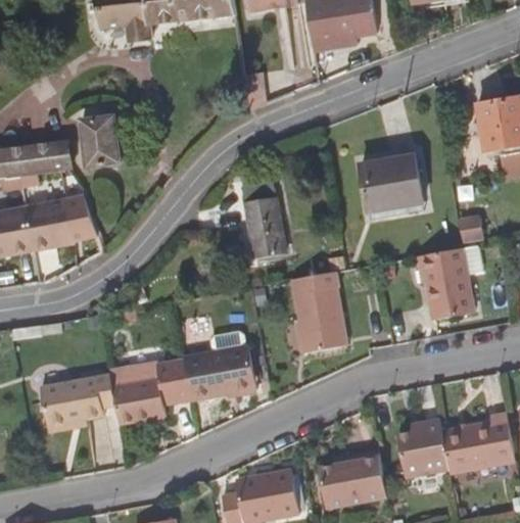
[(233,16),(230,0),(90,0),(92,15),(98,14),(100,32),(124,29),(126,43),(151,40),(151,27),(233,16)]
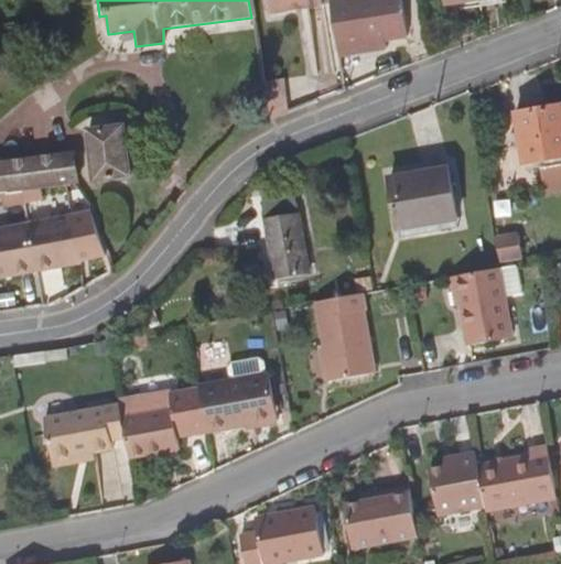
[(266,0),(269,12),(323,3),(322,0),(266,0)]
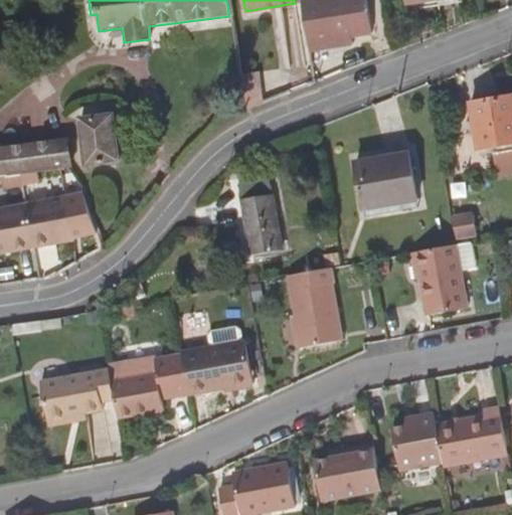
[(299,0),(300,2),(308,51),(350,44),(350,37),(370,34),(363,0),(299,0)]
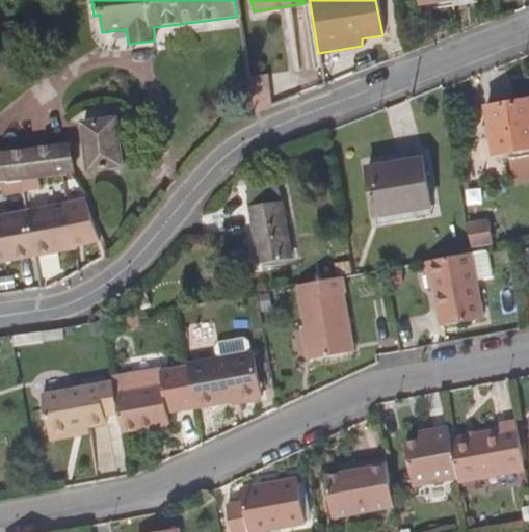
[(492,154),(528,147),(528,98),(484,106),(492,154)]
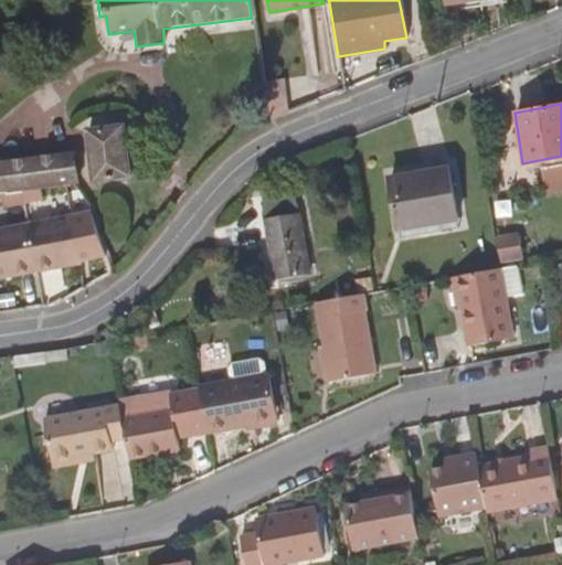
[(92,181),(129,176),(124,124),(85,128),(92,181)]
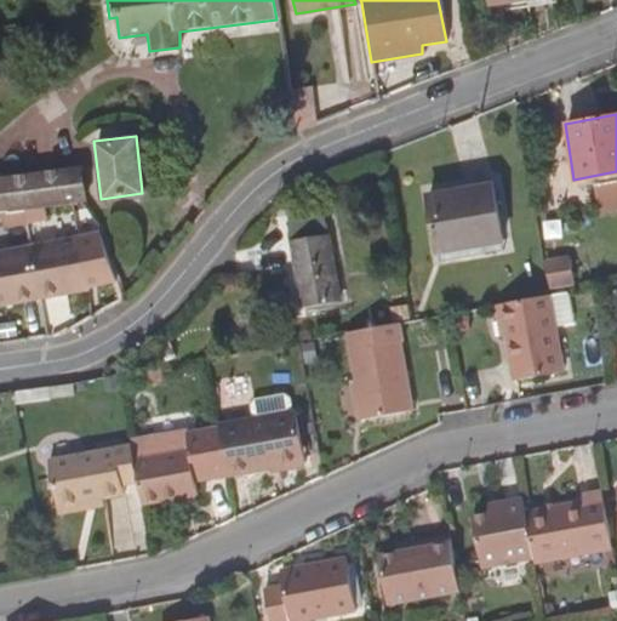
[(0,211),(83,201),(85,198),(80,169),(0,178),(0,211)]
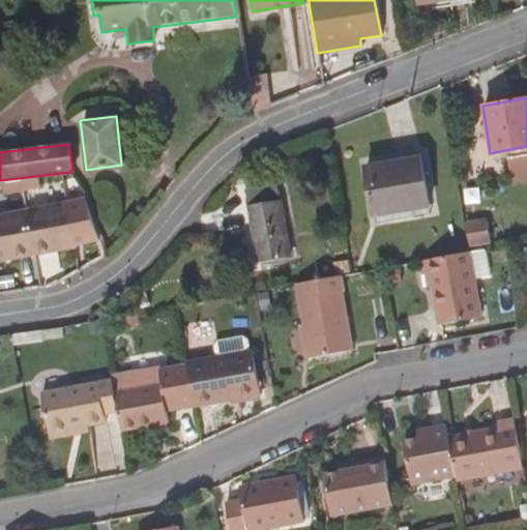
[(373,217),(429,208),(420,156),(364,166),(373,217)]
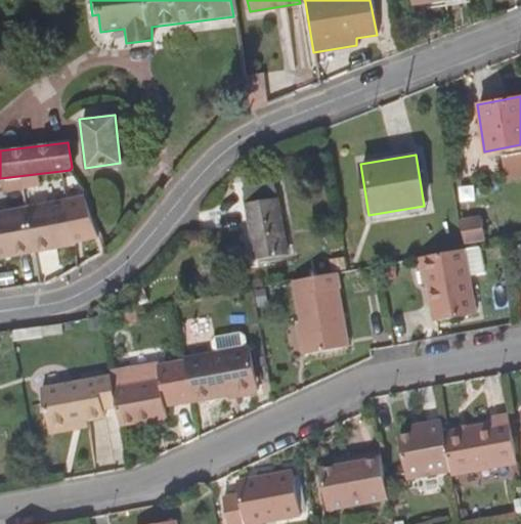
[(255,259),(286,253),(273,180),(242,186),(255,259)]
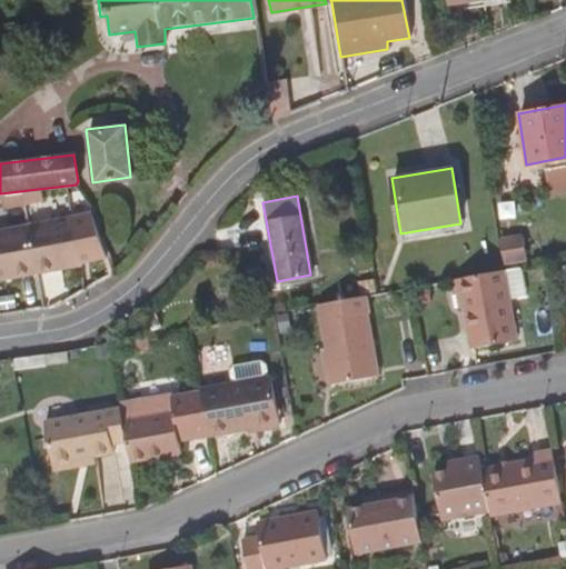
[(70,216),(0,228),(0,278),(79,263),(70,216)]
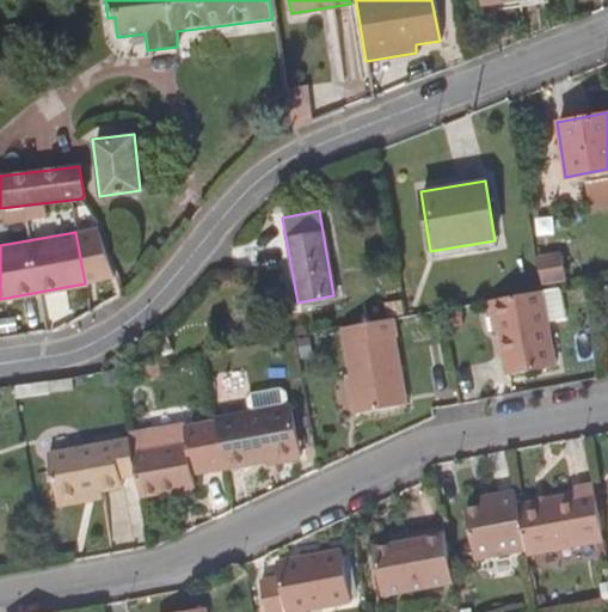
[(584,243),(538,251),(541,276),(589,268),(584,243)]
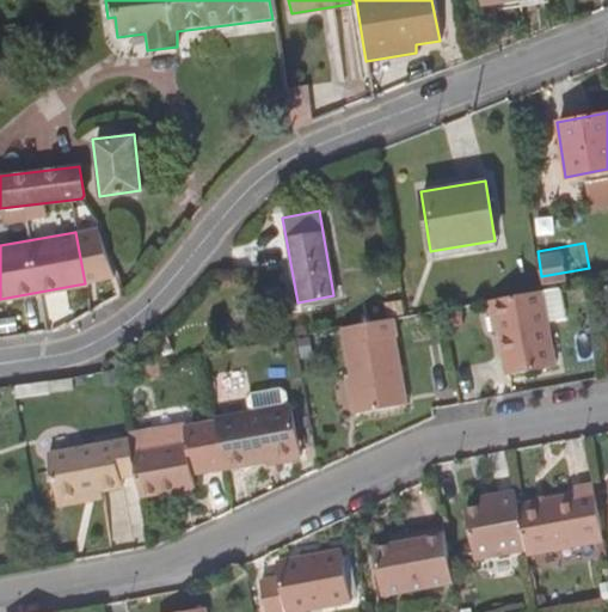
[(540,289),(491,299),(497,331),(504,375),(554,366),(541,293),(540,289)]
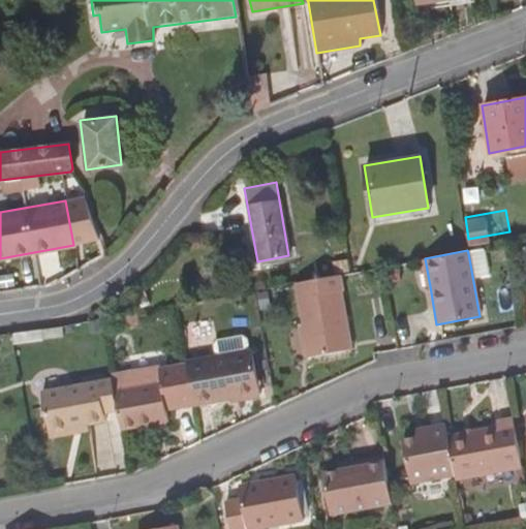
[(425,258),(418,259),(424,286),(430,286),(425,258)]
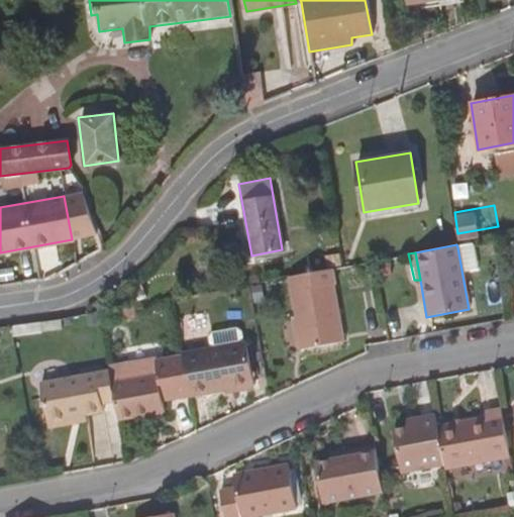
[(299,349),(343,341),(333,284),(289,291),(299,349)]
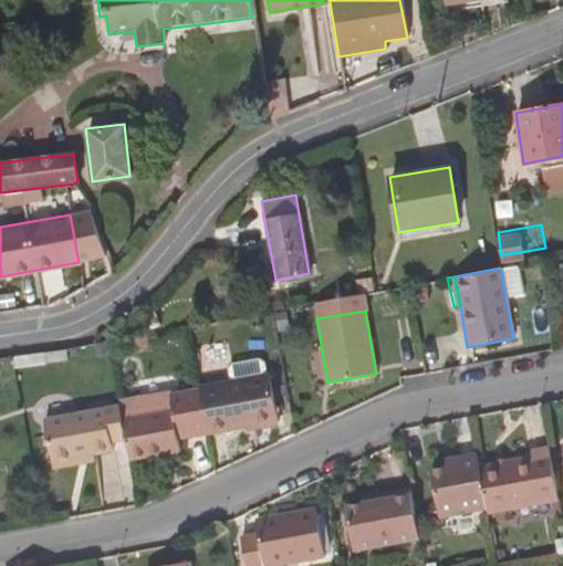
[(230,379),(266,374),(263,360),(259,358),(231,363),(228,367),(230,379)]
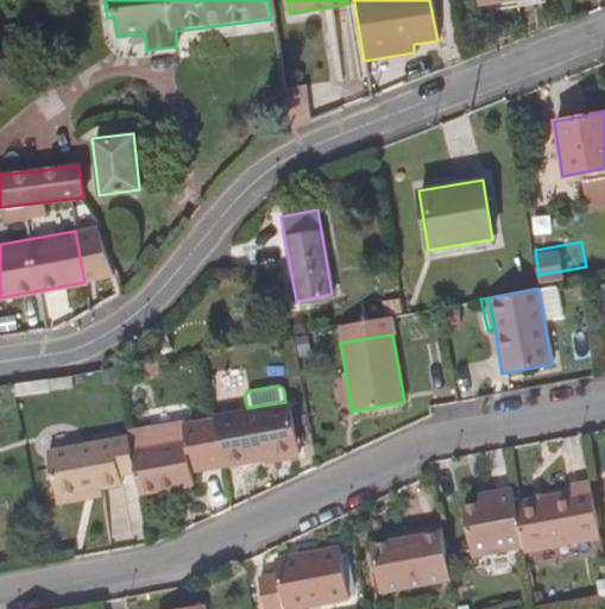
[(212,414),(213,420),(222,468),(298,453),(289,401),(285,402),(247,408),(212,414)]
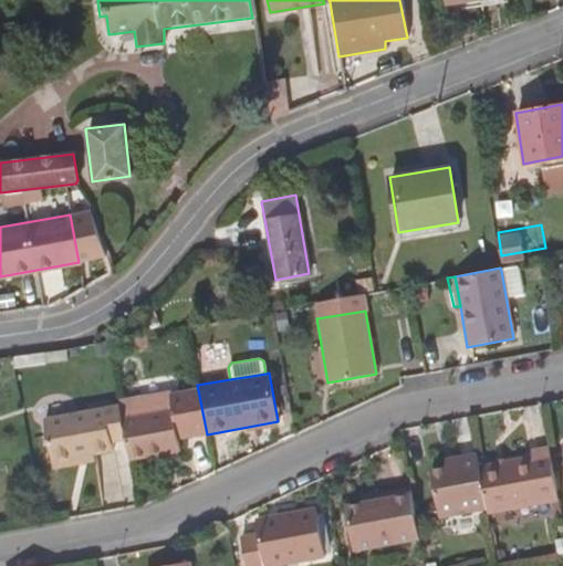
[(124,439),(128,460),(178,451),(177,440),(207,435),(198,390),(168,395),(168,392),(117,402),(118,406),(124,439)]
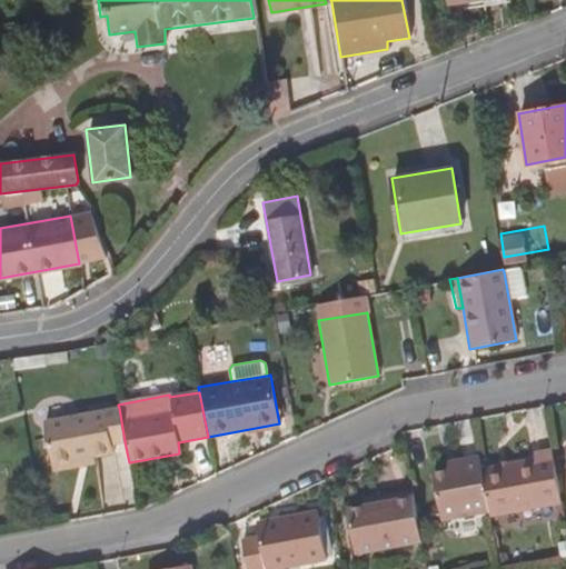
[(119,408),(105,411),(110,443),(125,441),(119,408)]
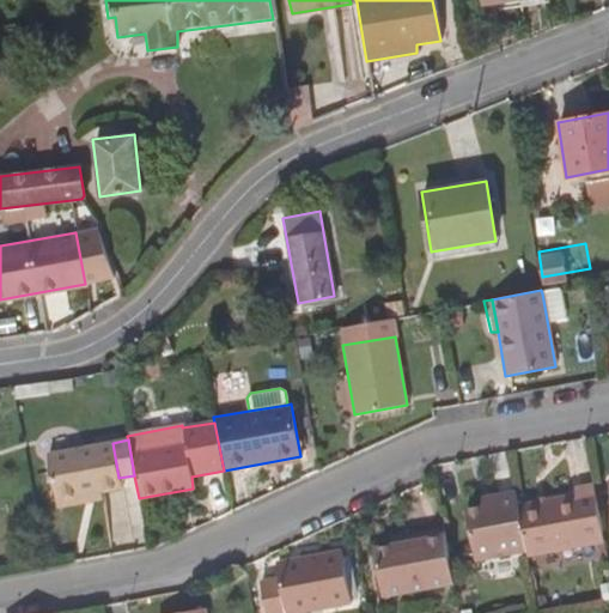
[(113,443),(47,454),(56,507),(83,502),(81,496),(98,492),(121,489),(119,478),(113,443)]
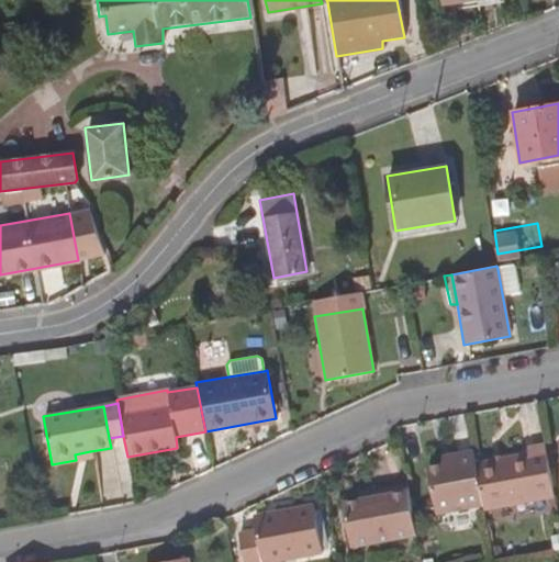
[(555,497),(545,444),(526,447),(526,450),(525,452),(474,461),(482,506),(483,510),(555,497)]
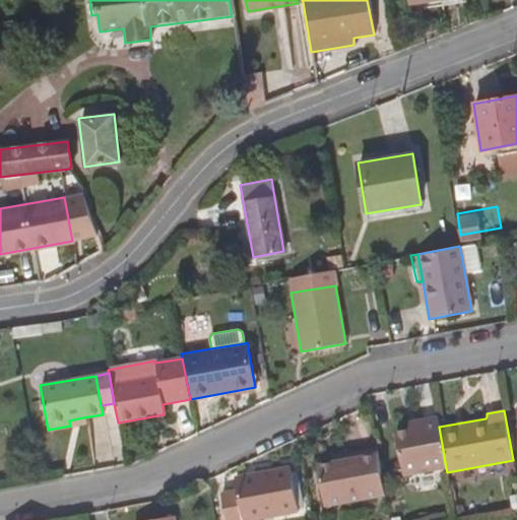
[(446,468),(439,427),(437,415),(414,419),(414,429),(406,429),(394,432),(402,476),(446,468)]
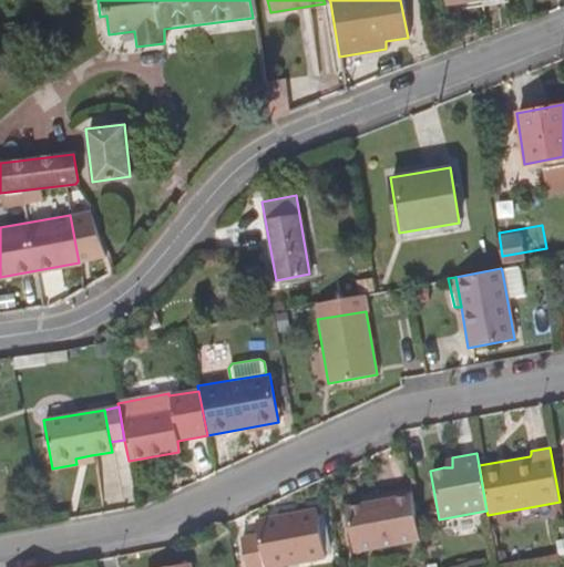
[(91,455),(75,459),(77,464),(92,461),(91,455)]
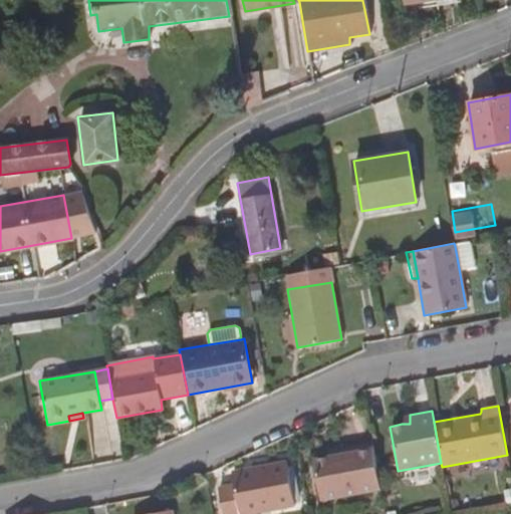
[(401,417),(402,424),(410,424),(410,415),(401,417)]
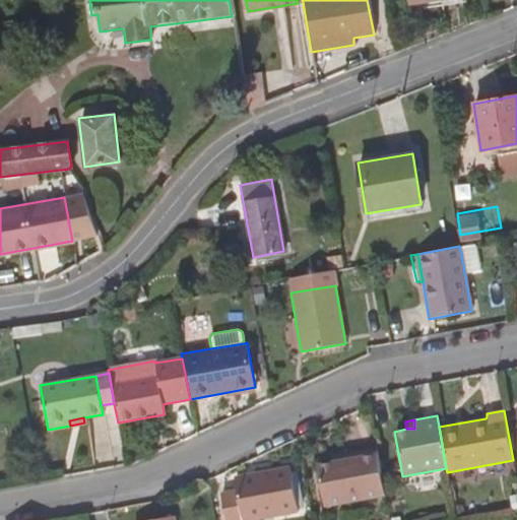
[(384,496),(375,447),(339,454),(340,460),(332,460),(316,463),(324,506),(384,496)]
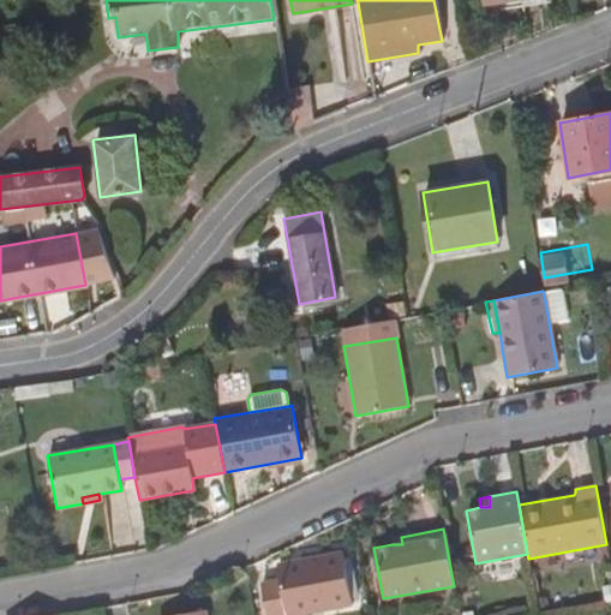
[(269,614),(295,614),(352,605),(341,551),(275,563),(279,581),(264,584),(269,614)]
